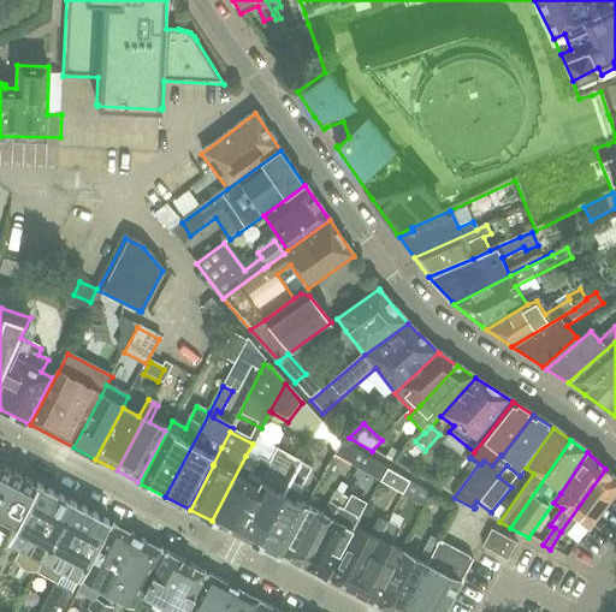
[(249,457),(246,456),(212,521),(235,533),(271,464),(259,458),(258,462),(249,457)]
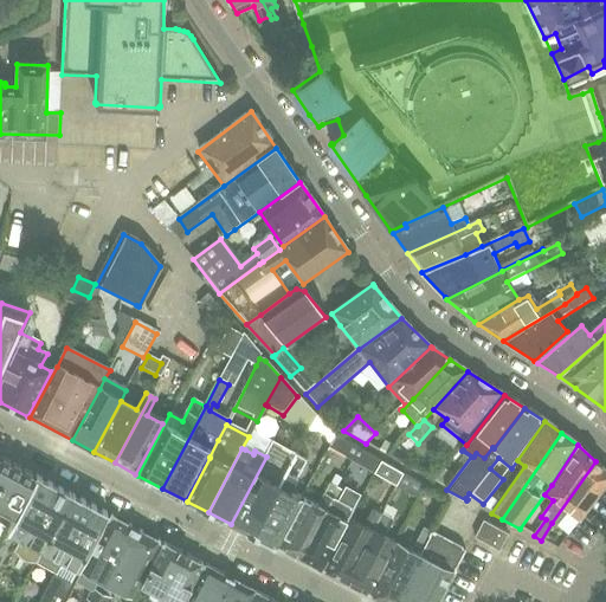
[(380,461),(359,450),(352,464),(373,476),(380,461)]
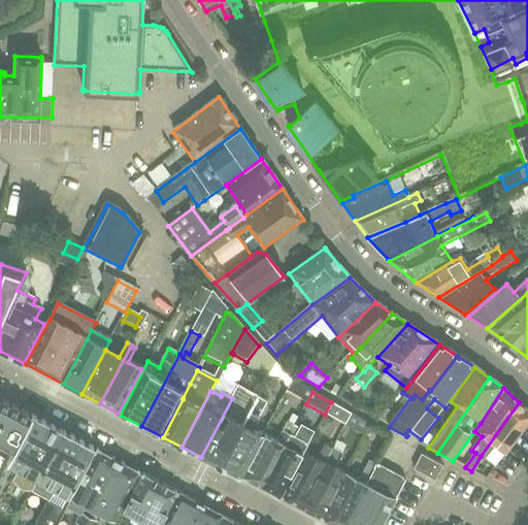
[(258,397),(256,401),(252,408),(221,467),(239,477),(262,435),(252,430),(267,402),(258,397)]
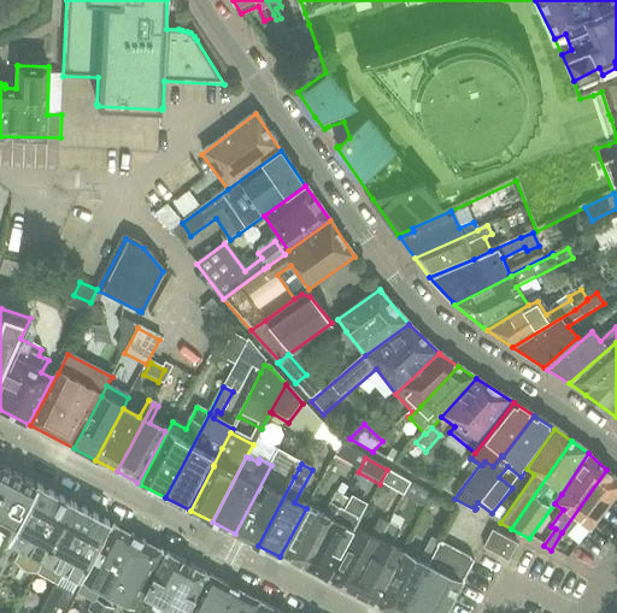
[(235,534),(258,546),(294,477),(271,465),(235,534)]
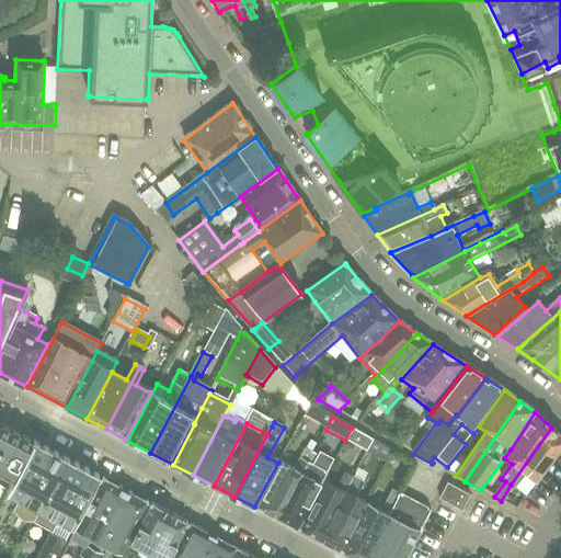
[(33,442),(0,424),(0,471),(14,479),(33,442)]
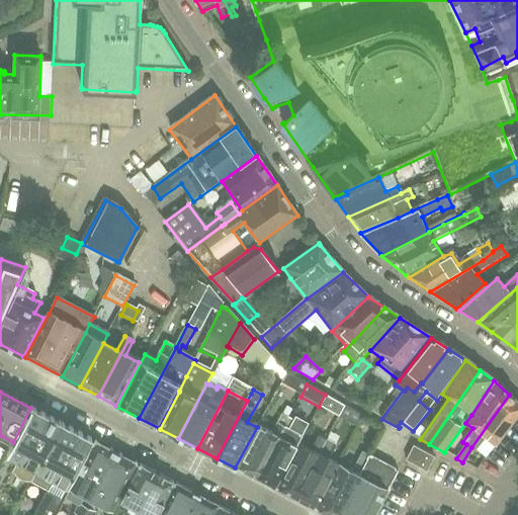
[(517,416),(517,403),(509,395),(471,447),(462,462),(464,463),(470,455),(475,449),(478,452),(487,440),(495,446),(517,416)]
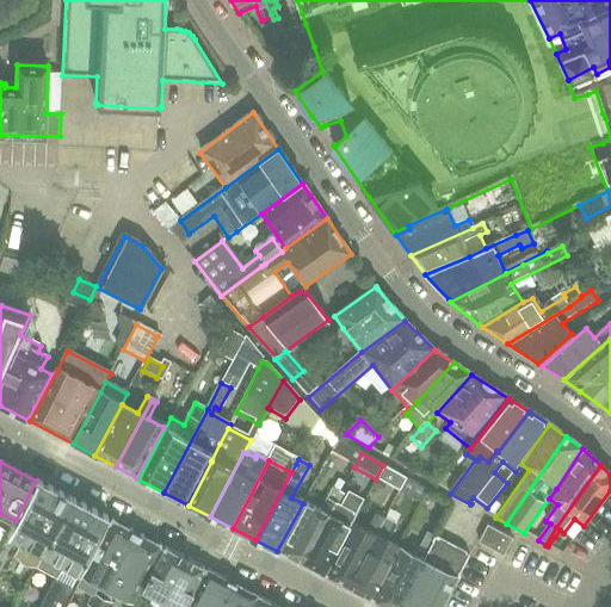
[(400,493),(400,491),(406,479),(384,468),(377,481),(400,493)]
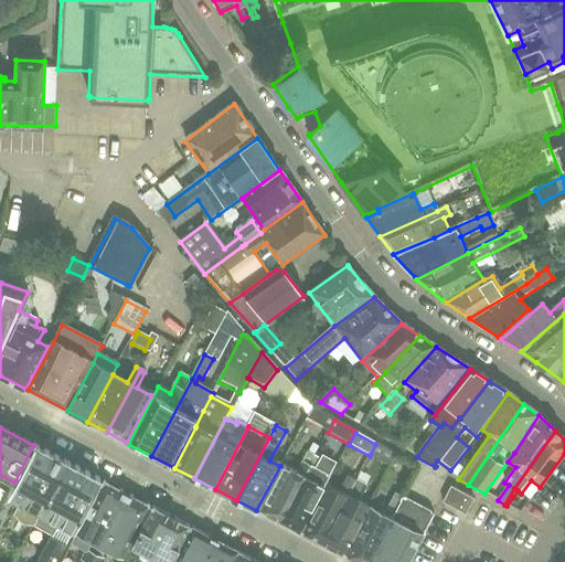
[(396,455),(375,444),(370,455),(391,466),(396,455)]
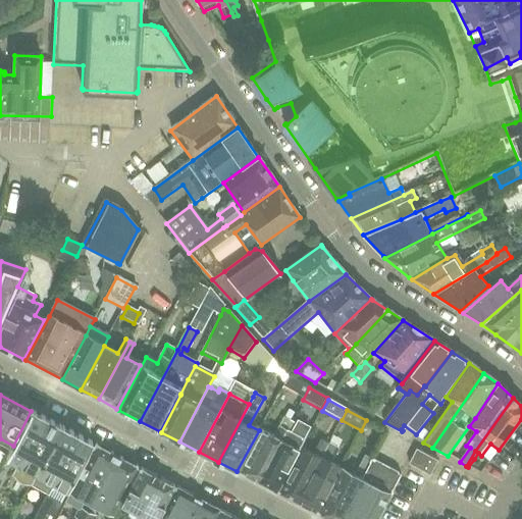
[(32,484),(38,474),(61,427),(32,412),(31,412),(7,458),(18,464),(13,475),(14,476),(16,479),(20,483),(25,484),(32,484)]
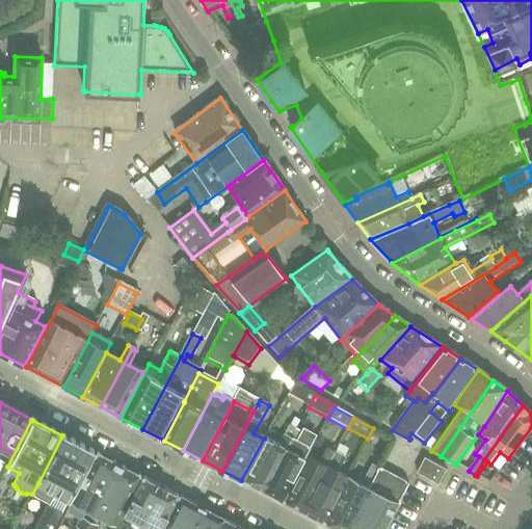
[(243,482),(264,493),(296,430),(289,427),(278,446),(266,440),(243,482)]
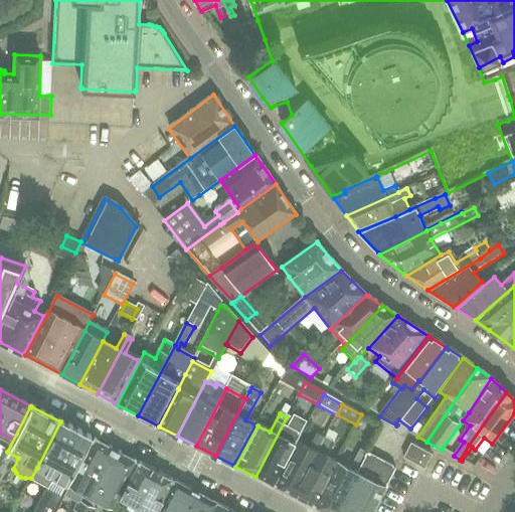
[(287,416),(255,477),(273,486),(273,485),(274,486),(300,435),(287,428),(292,419),(287,416)]
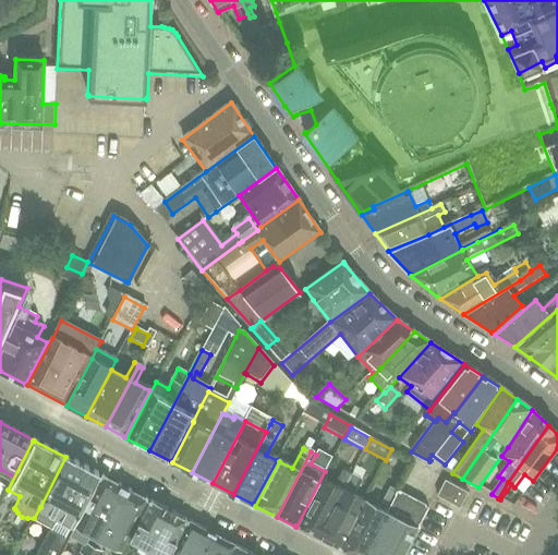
[(57,554),(99,474),(65,457),(40,507),(34,518),(34,519),(51,528),(36,554),(57,554)]
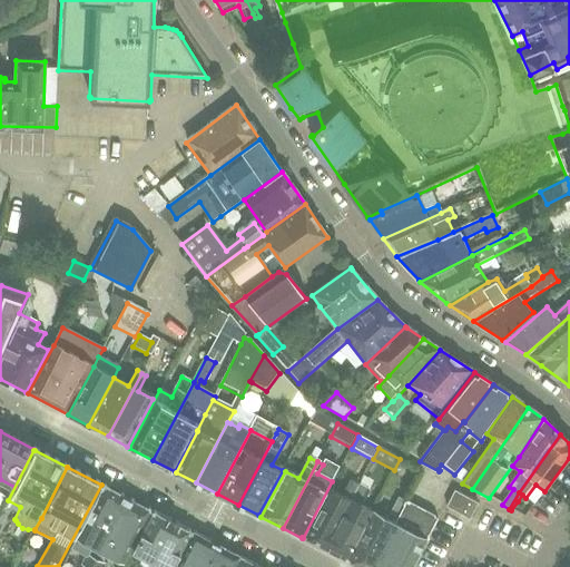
[(305,539),(326,550),(360,487),(350,482),(342,496),(331,490),(305,539)]
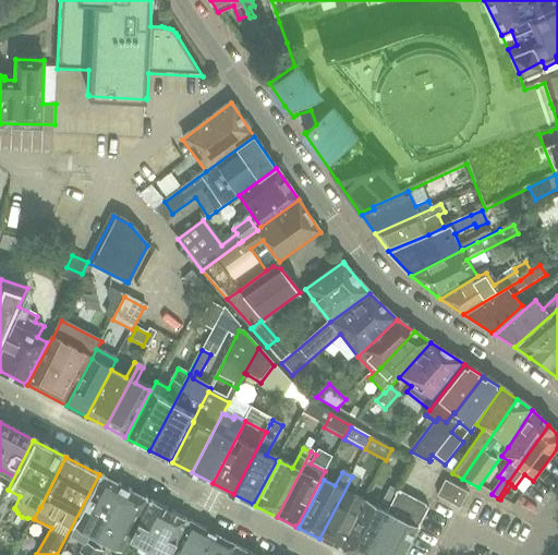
[(89,554),(125,489),(102,477),(74,529),(76,530),(72,538),(84,544),(80,554),(89,554)]
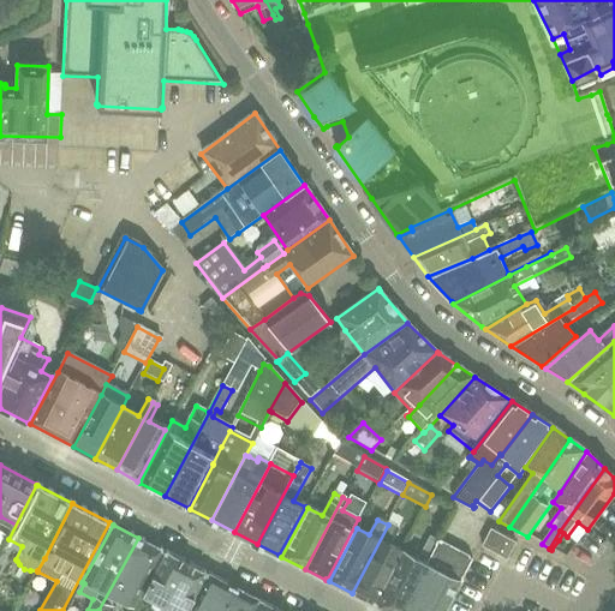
[(388,525),(352,593),(372,604),(400,551),(390,546),(399,531),(388,525)]
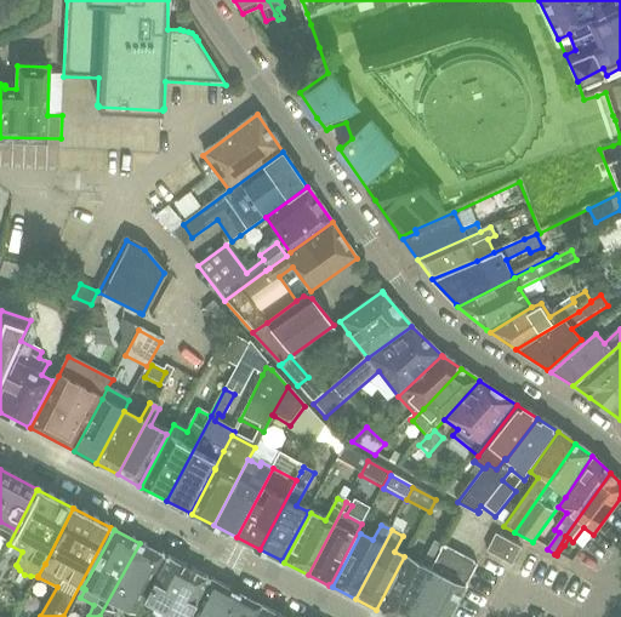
[(512,566),(520,549),(496,536),(486,553),(512,566)]
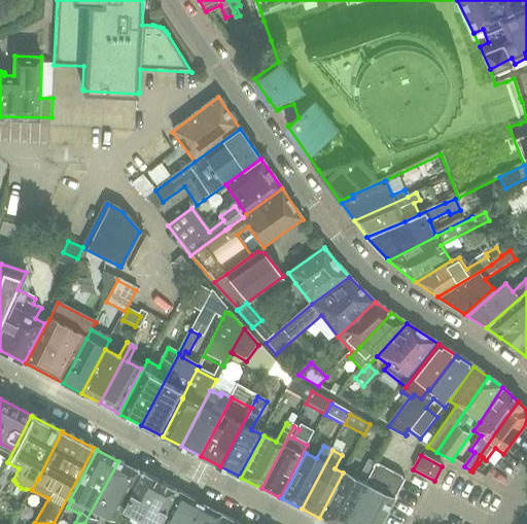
[(360,477),(367,480),(376,464),(369,460),(360,477)]
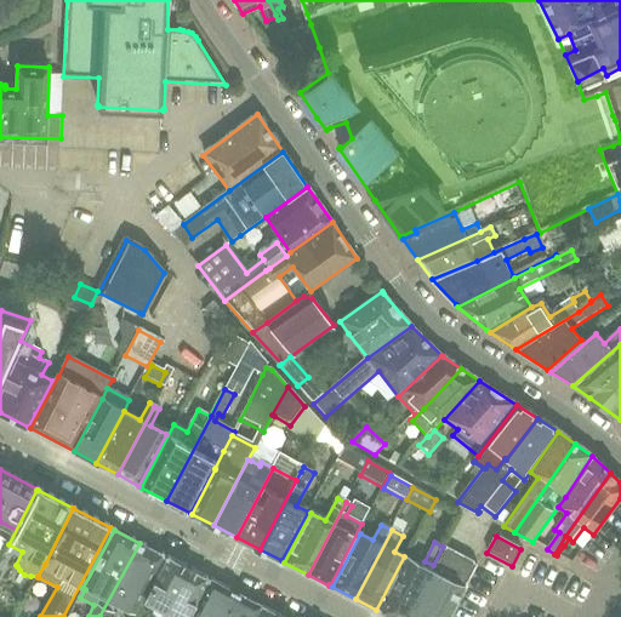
[(112,616),(113,613),(112,609),(114,604),(135,613),(165,556),(140,543),(100,616),(112,616)]
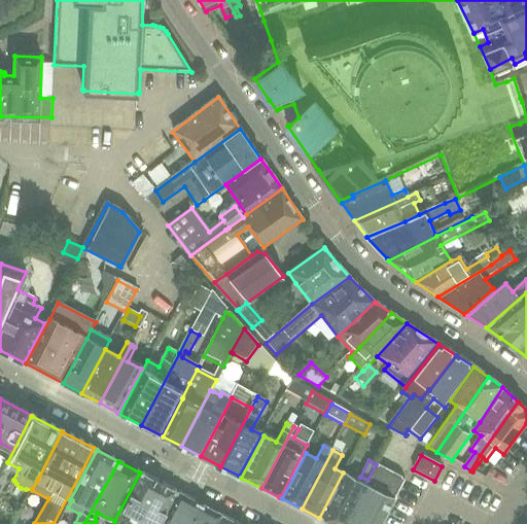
[(367,480),(364,485),(363,486),(344,523),(382,523),(405,481),(396,476),(376,464),(367,480)]
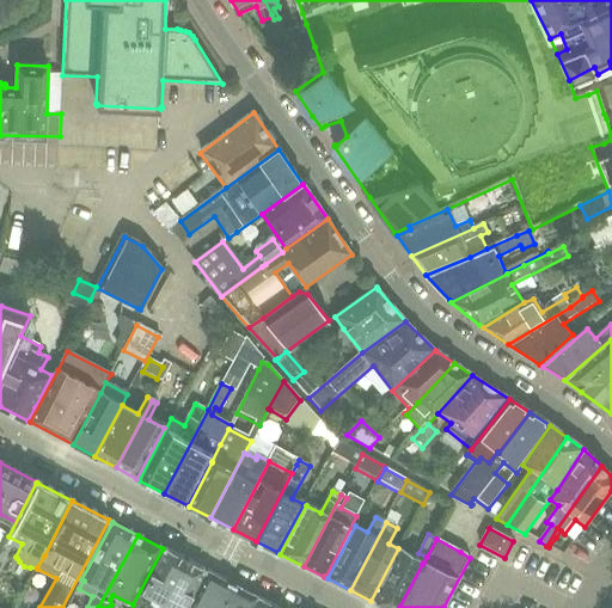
[(181,559),(164,551),(142,593),(171,607),(185,607),(204,572),(191,565),(193,564),(181,558),(181,559)]
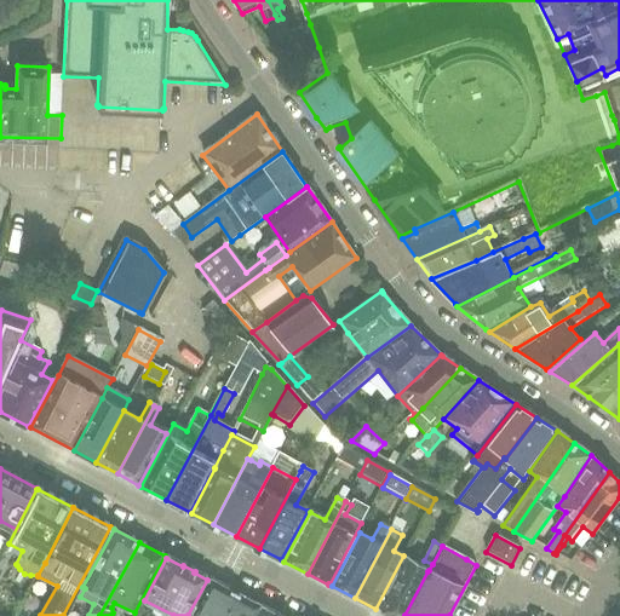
[(405,615),(428,571),(429,570),(407,558),(379,611),(388,615),(405,615)]
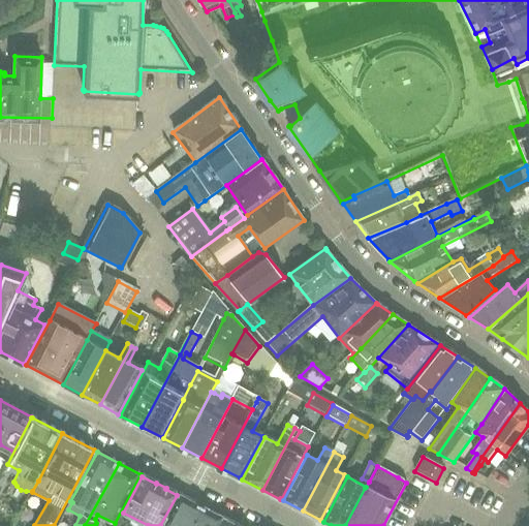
[(189,525),(200,506),(181,495),(180,496),(179,496),(162,525),(189,525)]
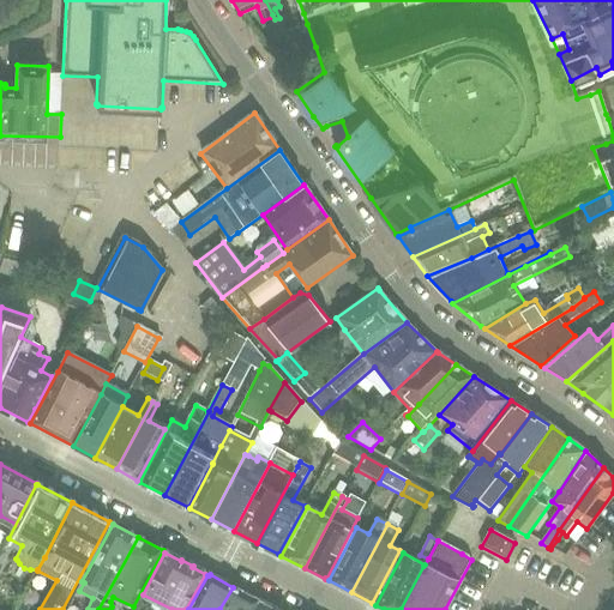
[(252,609),(257,601),(256,599),(257,599),(233,587),(220,609),(252,609)]
